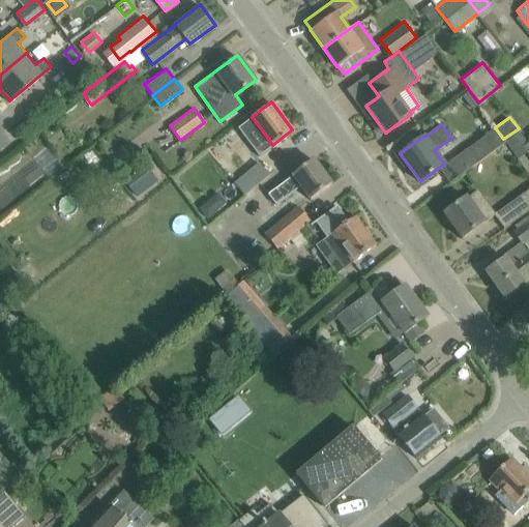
[(479,160),(505,141),(495,127),(469,146),(479,160)]
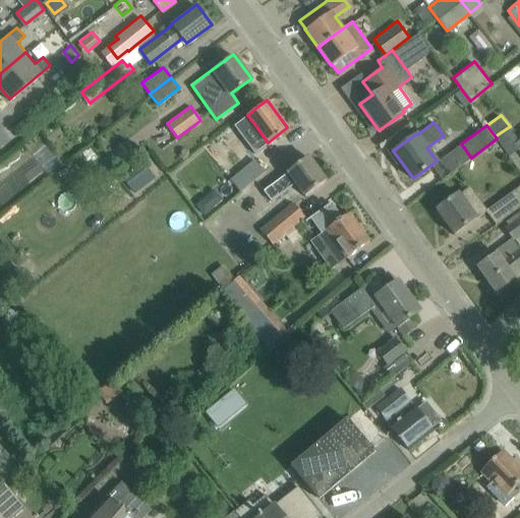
[(295,181),(304,194),(325,179),(307,155),(287,170),(287,171),(263,189),(270,199),(295,181)]
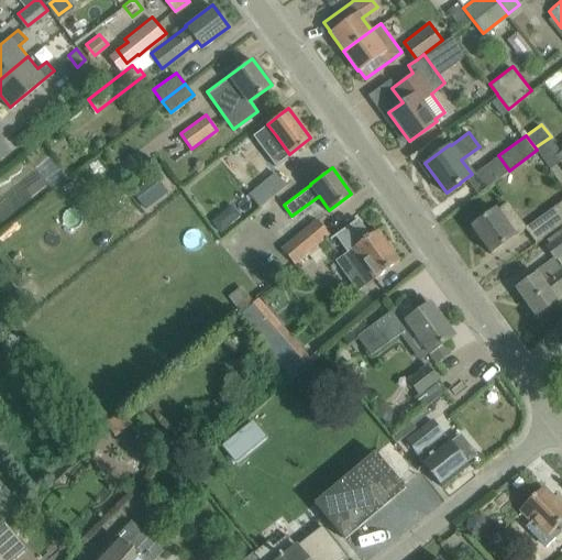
[(257,206),(285,184),(273,171),(246,191),(257,206)]
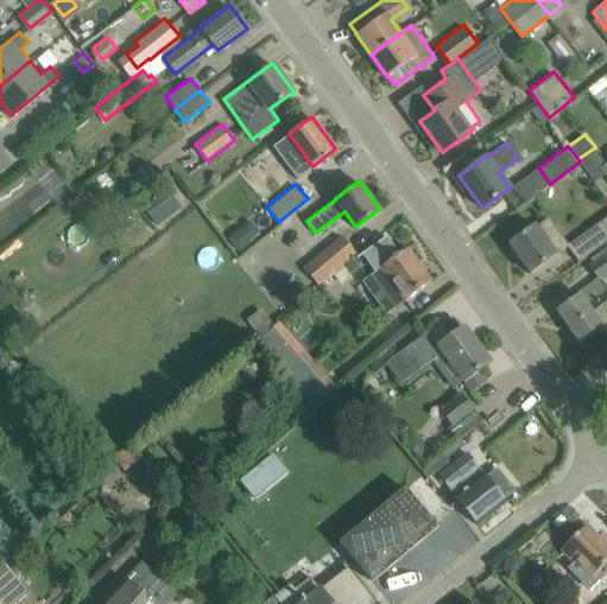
[(168,188),(146,207),(159,223),(182,203),(168,188)]
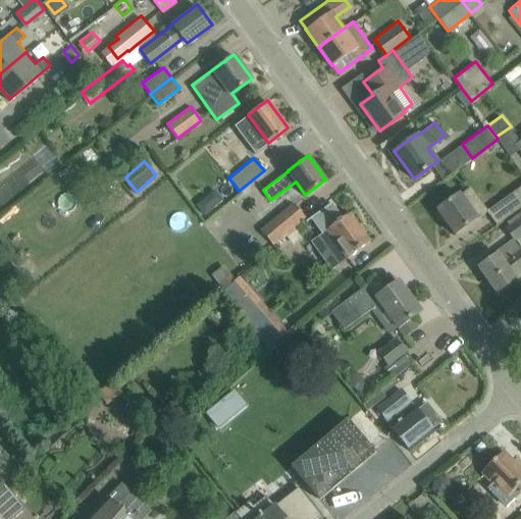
[(520,183),(485,209),(486,210),(496,223),(520,204),(520,183)]
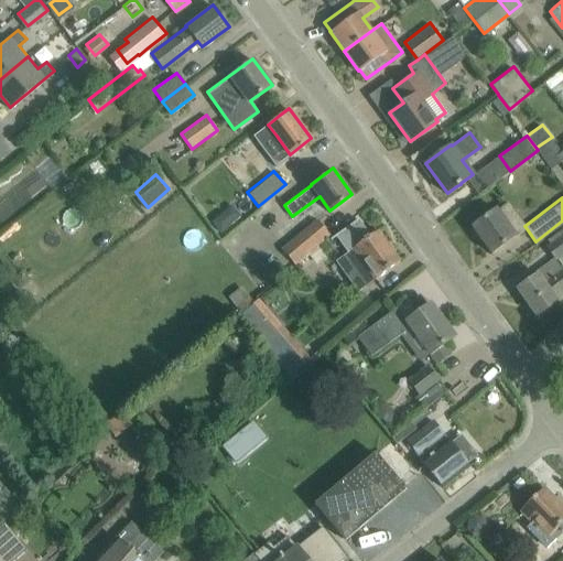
[(516,235),(526,227),(524,226),(507,201),(497,208),(496,207),(472,226),(490,252),(516,235)]
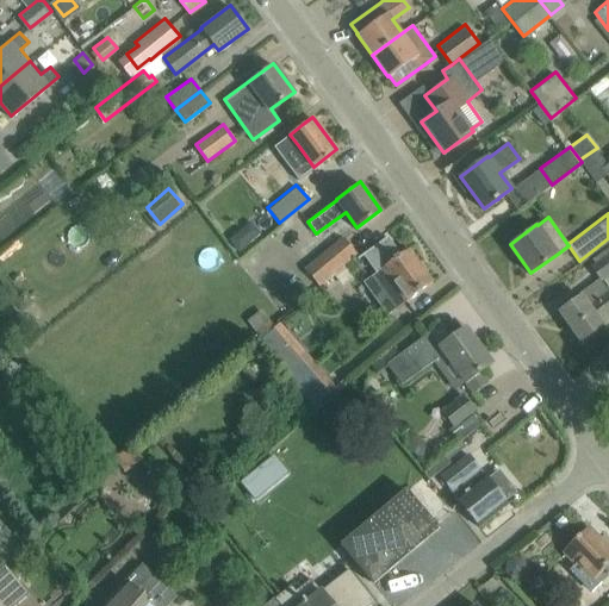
[(242,231),(234,232),(228,237),(238,250),(243,245),(247,237),(244,235),(242,231)]
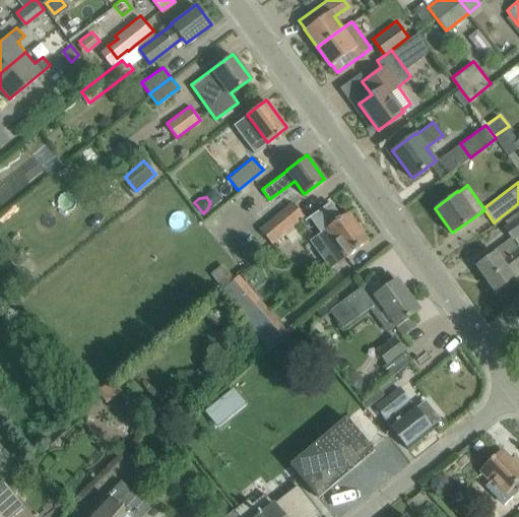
[(333,200),(308,212),(315,228),(341,215),(333,200)]
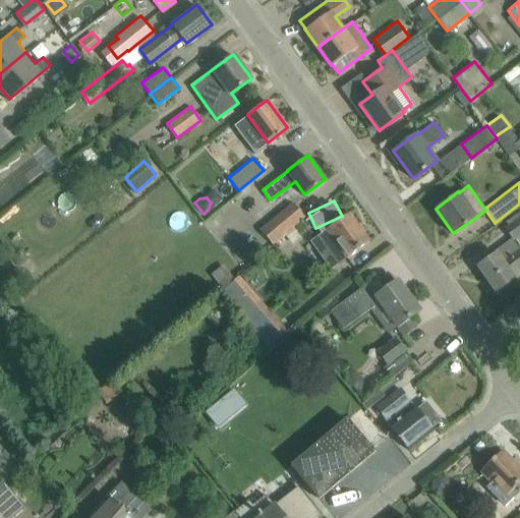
[(272,242),(304,215),(292,202),(260,228),(272,242)]
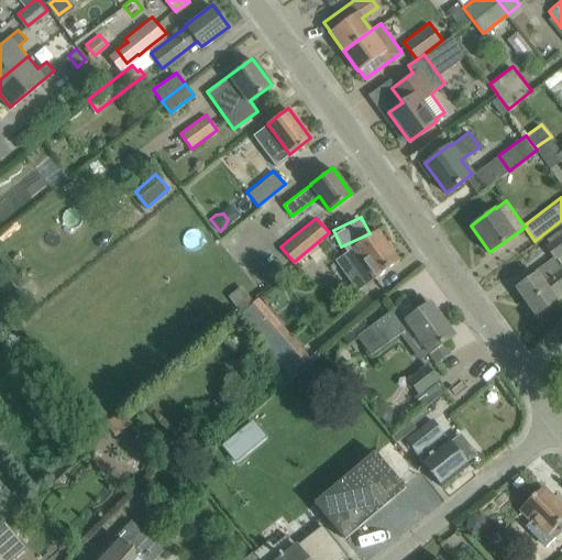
[(376,228),(350,248),(357,260),(360,257),(374,277),(399,259),(376,228)]
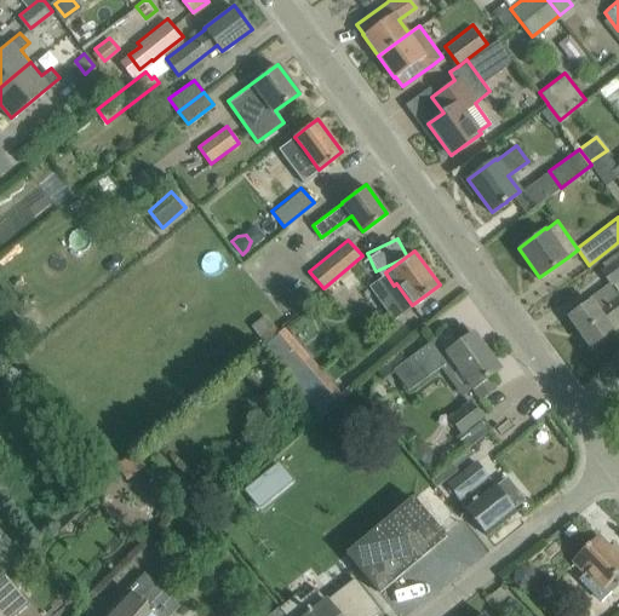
[(618,254),(603,266),(599,270),(608,283),(609,285),(612,283),(618,277),(618,254)]
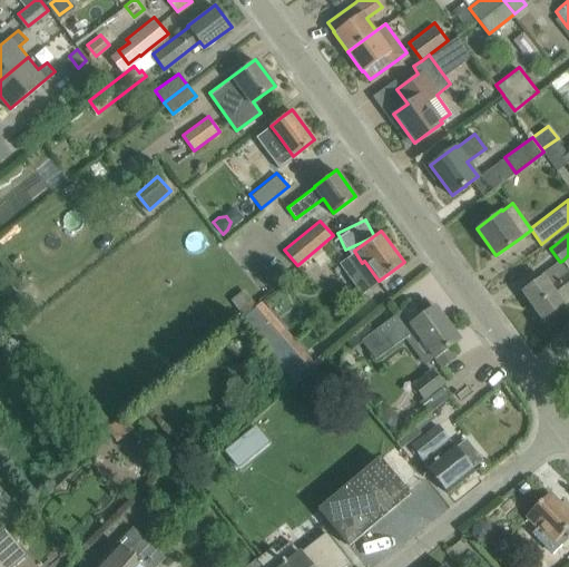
[(541,319),(550,312),(563,303),(560,299),(568,291),(568,273),(560,262),(559,261),(541,273),(542,275),(521,291),(541,319)]
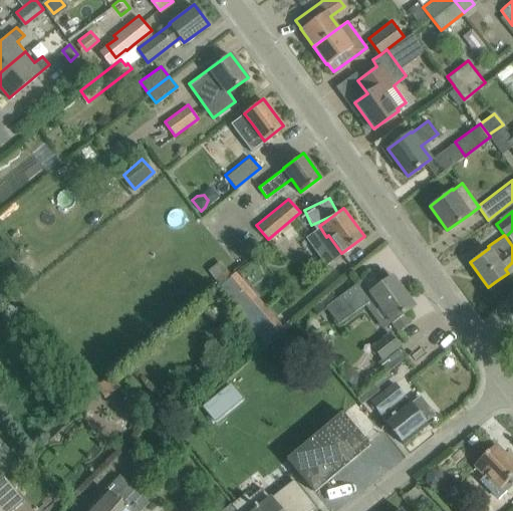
[(230,274),(217,259),(206,270),(218,284),(230,274)]
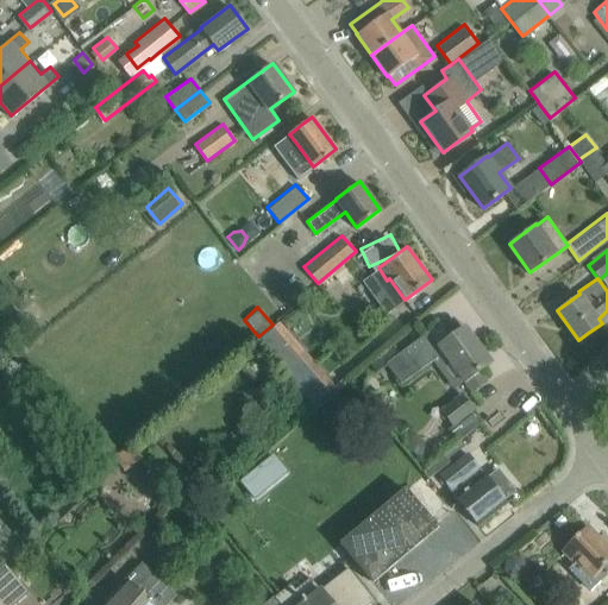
[(0,340),(2,344),(18,333),(7,317),(5,314),(0,316),(0,340)]
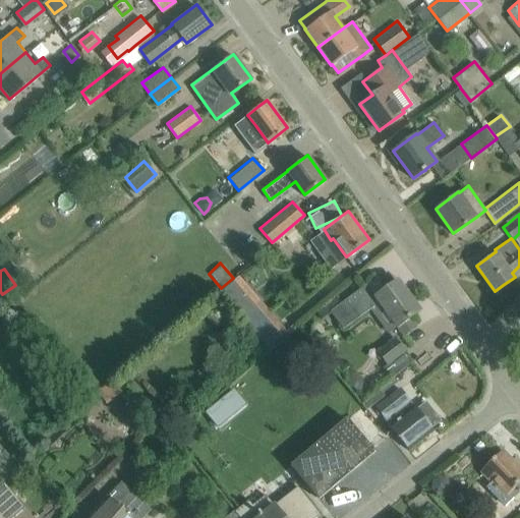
[(321,317),(330,309),(343,327),(368,307),(378,300),(403,334),(415,325),(410,317),(419,309),(398,279),(387,287),(378,274),(341,301),(334,293),(314,309),(321,317)]
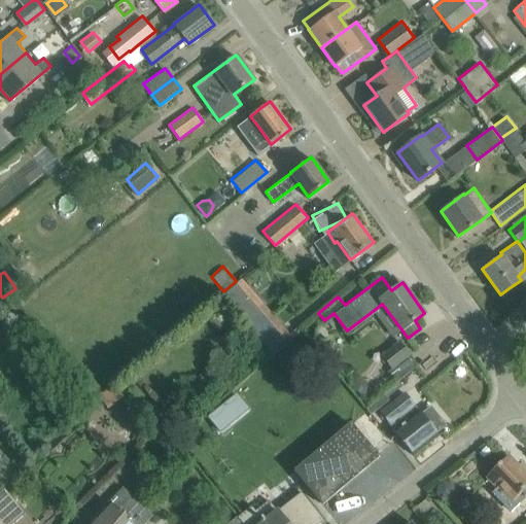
[(28,279),(20,285),(23,290),(31,284),(28,279)]
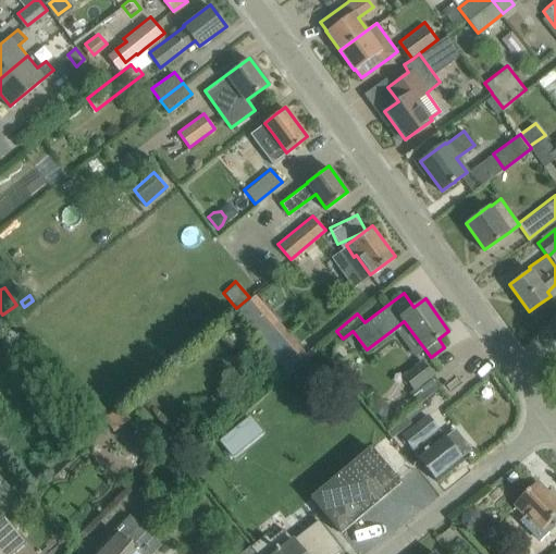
[(258,339),(275,358),(286,370),(307,353),(295,340),(278,320),(258,339)]
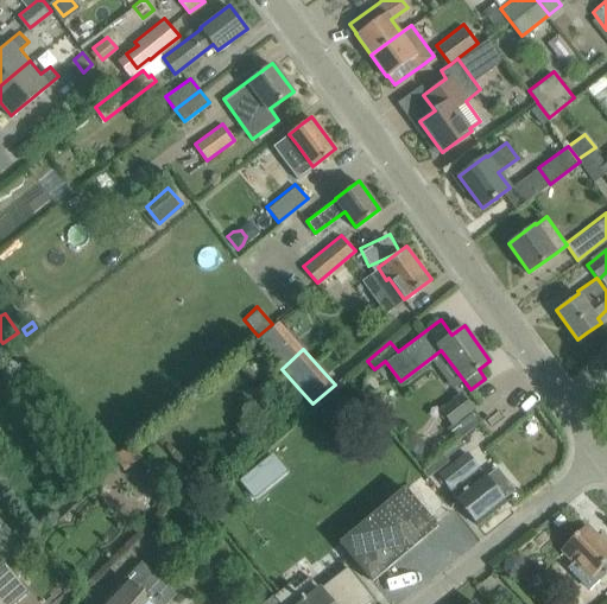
[(440,408),(451,423),(470,407),(460,393),(440,408)]
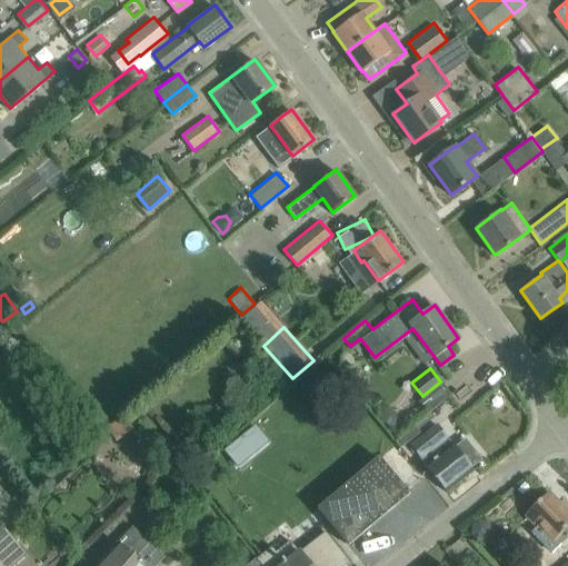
[(133,426),(125,413),(106,426),(116,439),(133,426)]
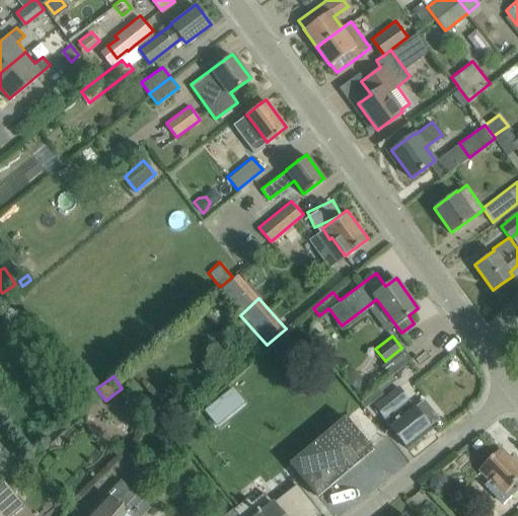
[(360,399),(365,406),(382,392),(377,385),(360,399)]
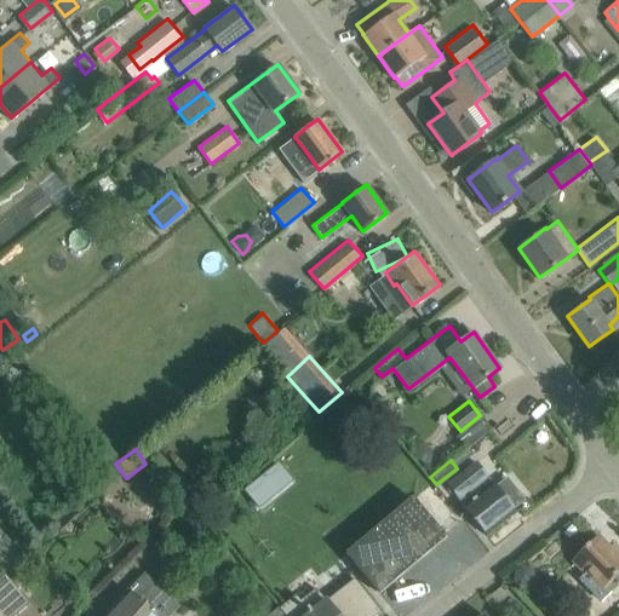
[(476,460),(447,482),(464,504),(463,505),(486,534),(515,510),(493,482),(492,482),(486,475),(487,473),(476,460)]
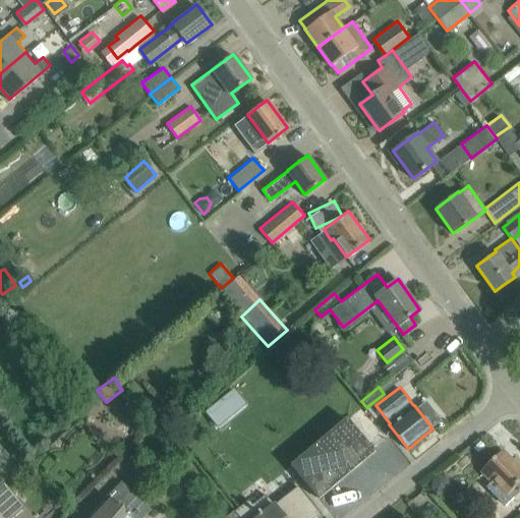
[(362,403),(289,465),(315,495),(318,494),(316,493),(337,476),(339,475),(338,475),(348,466),(348,467),(349,466),(349,465),(359,457),(359,458),(360,457),(360,456),(369,448),(370,449),(371,448),(371,447),(388,433),(362,403)]
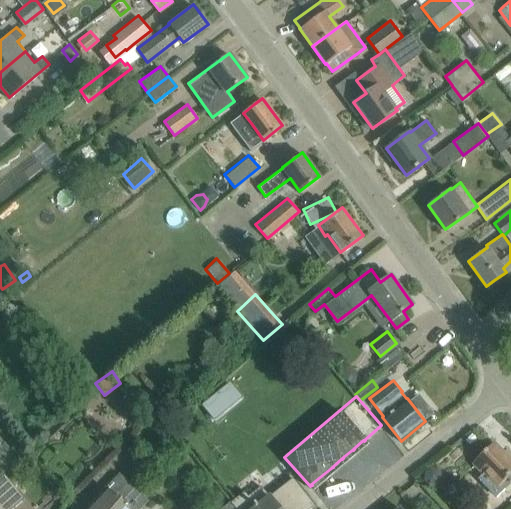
[(510,458),(493,440),(486,447),(473,460),(497,485),(510,471),(510,458)]
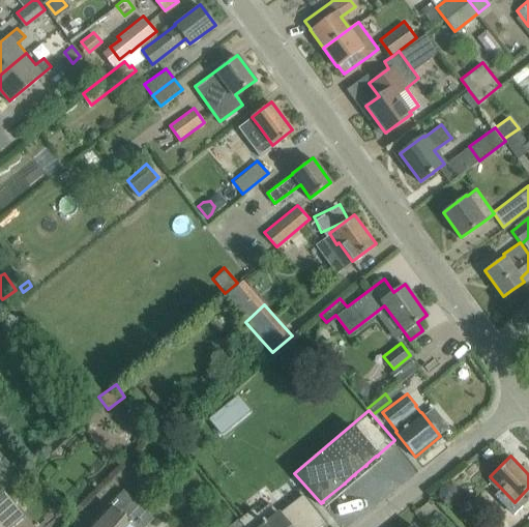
[(141,526),(152,516),(123,488),(85,526),(141,526)]
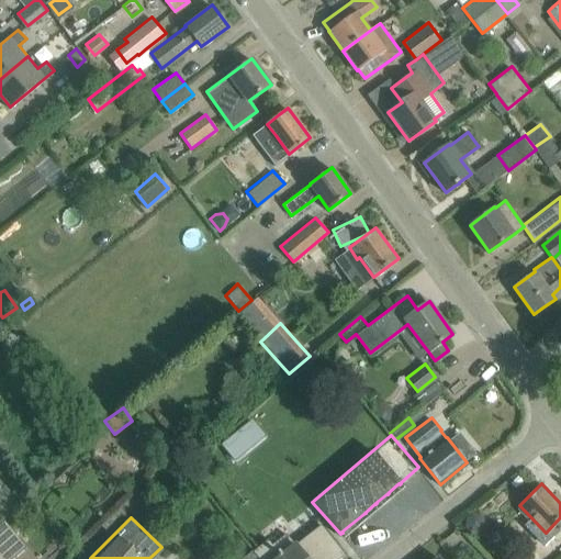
[(0,558),(10,558),(25,546),(4,520),(0,523),(0,558)]
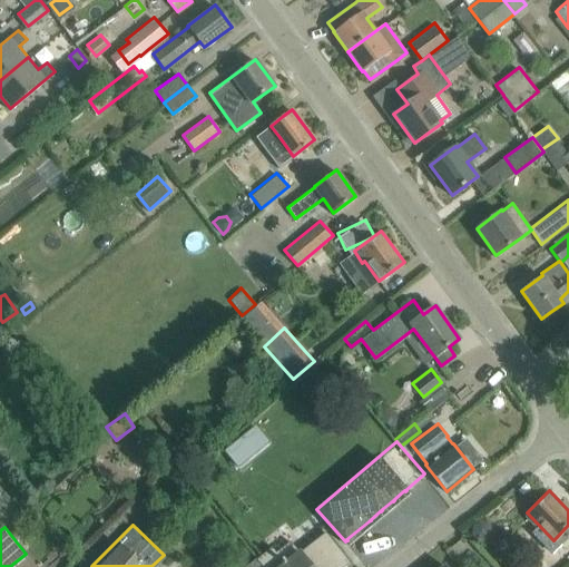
[(341,566),(349,561),(350,560),(324,530),(300,550),(290,539),(275,550),(272,545),(256,557),(256,556),(242,566),(341,566)]
